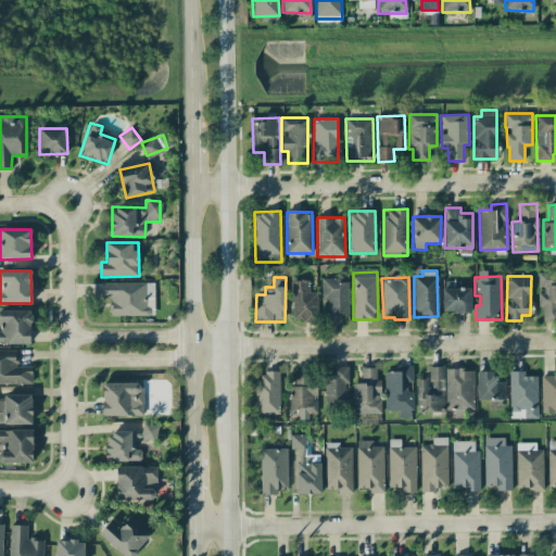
[(341,321),(340,313),(349,313),(349,279),(321,279),(321,300),(326,300),(327,321),(341,321)]
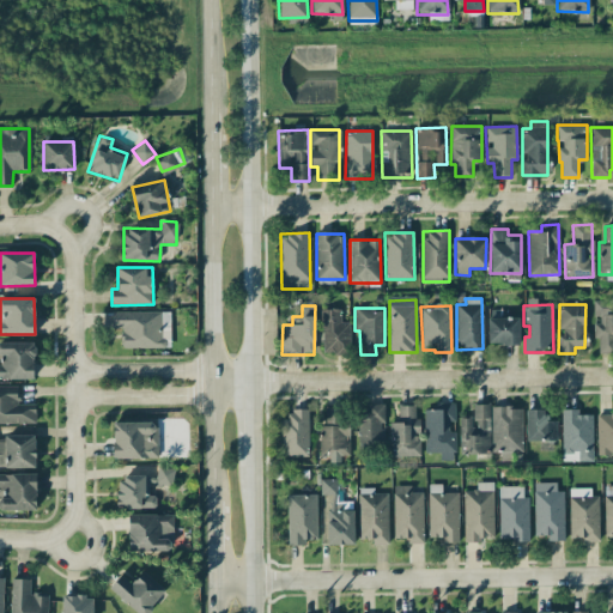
[(321,309),(321,353),(350,352),(349,322),(340,322),(339,309),(321,309)]
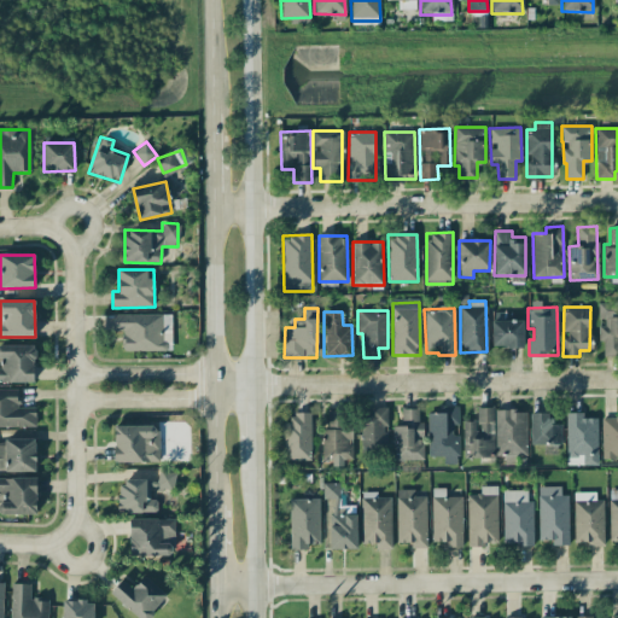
[(617,316),(608,316),(608,326),(599,326),(598,342),(602,342),(602,355),(617,355),(617,344),(617,316)]
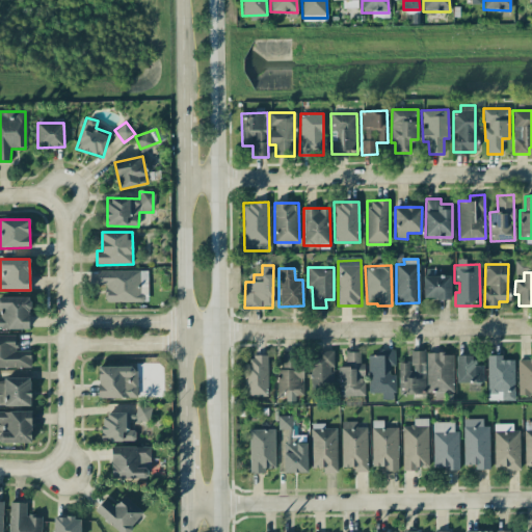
[(450,275),(423,276),(424,299),(451,298),(450,275)]
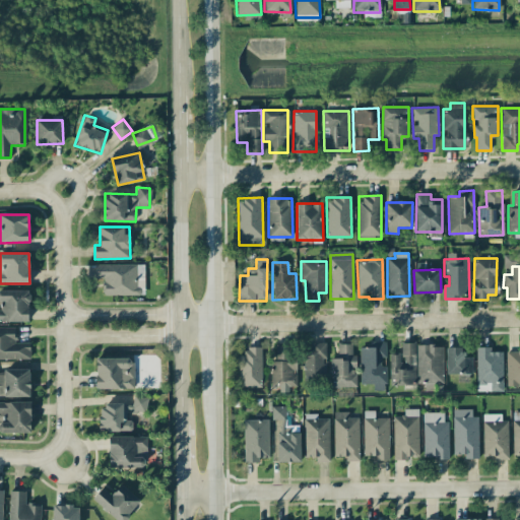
[(0,289),(0,321),(28,321),(28,290),(0,289)]
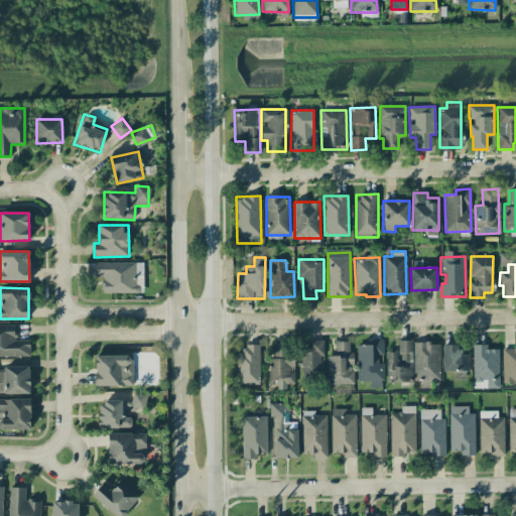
[(0,356),(29,357),(29,340),(15,340),(15,325),(0,325),(0,356)]
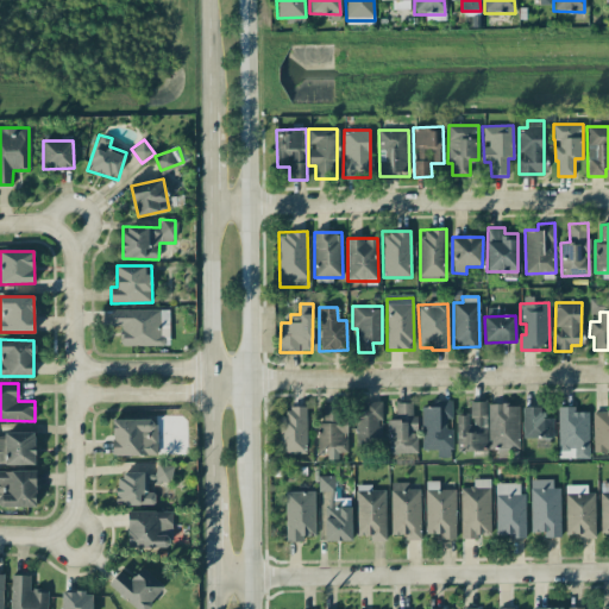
[(422,450),(437,450),(437,458),(451,457),(450,419),(452,419),(451,400),(434,400),(434,407),(421,407),(422,450)]
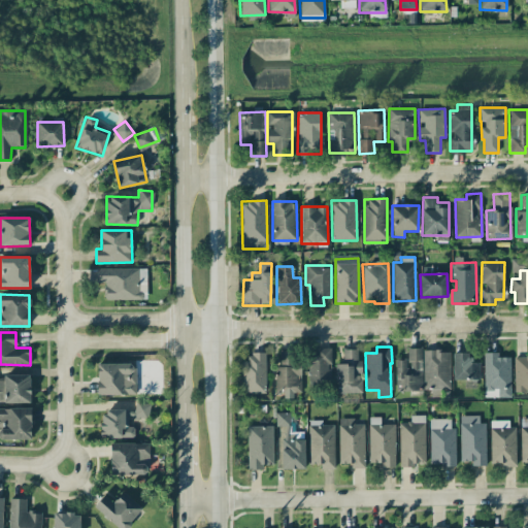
[(423,391),(422,348),(407,348),(407,359),(395,360),(396,391),(423,391)]
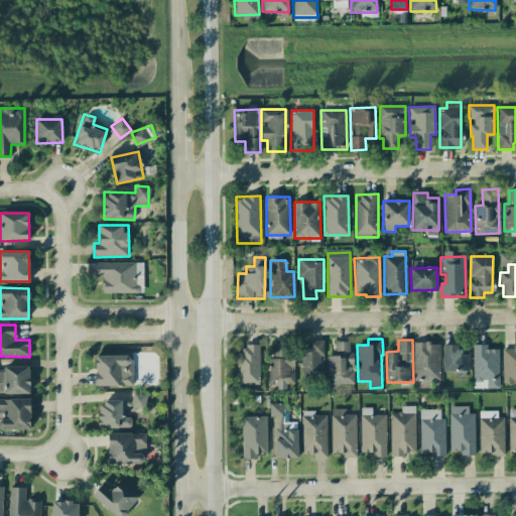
[(324,342),(301,341),(300,383),(323,383),(324,342)]
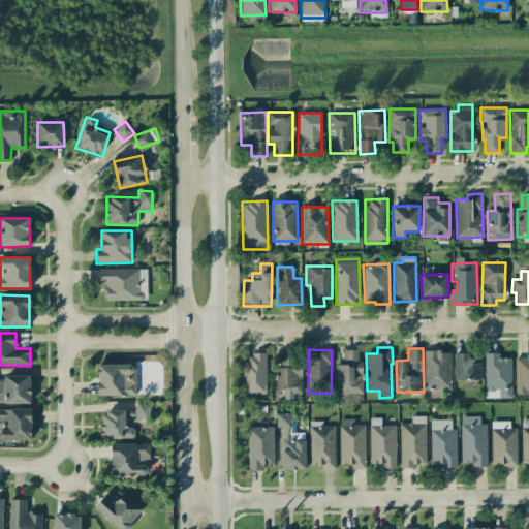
[(336,364),(336,394),(362,394),(363,361),(358,361),(358,350),(343,349),(343,364),(336,364)]
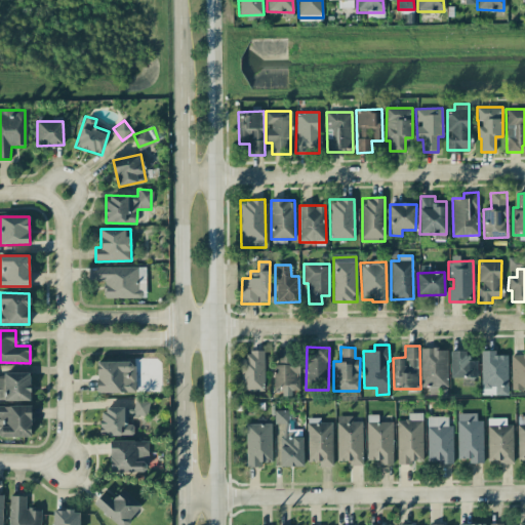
[(274,390),(282,391),(282,396),(291,396),(291,390),(298,390),(299,362),(293,362),(293,349),(278,348),(278,364),(274,364),(274,390)]
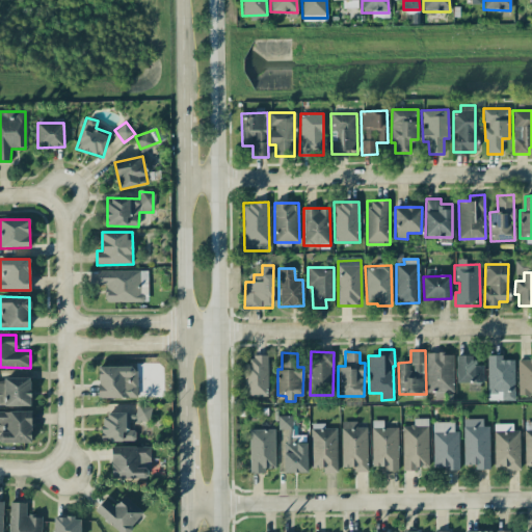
[(426,353),(426,392),(453,392),(452,353),(426,353)]
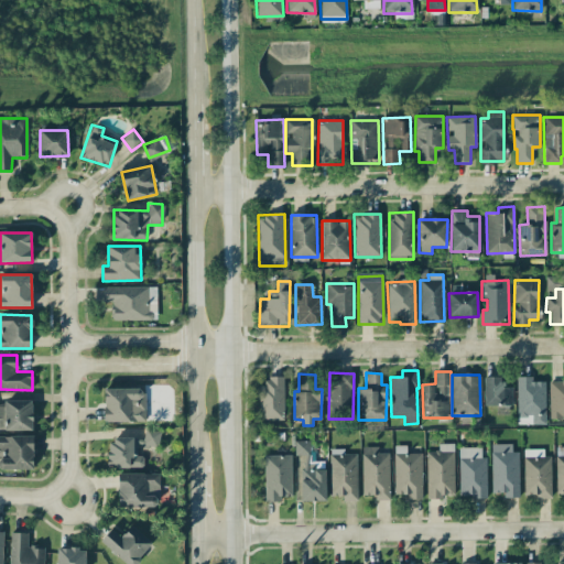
[(282,376),(266,377),(267,384),(258,386),(259,421),(284,420),(282,376)]
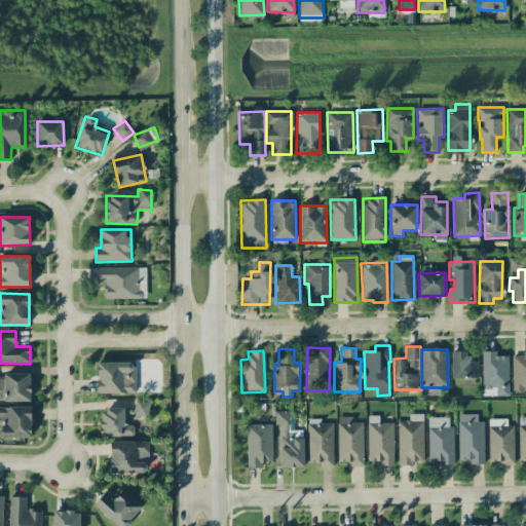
[(451,378),(478,378),(478,361),(468,361),(468,351),(451,351),(451,378)]
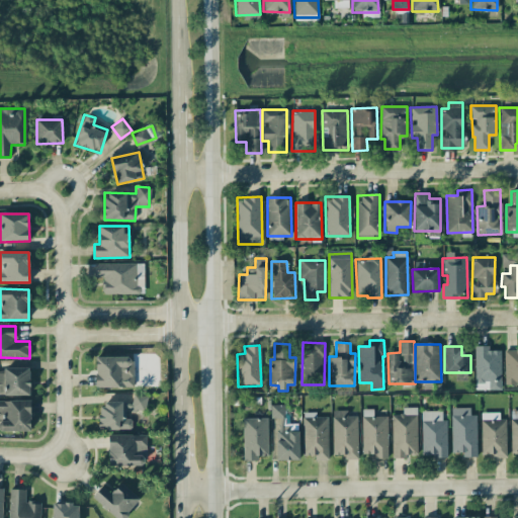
[(501,390),(501,350),(489,350),(489,346),(475,346),(475,390),(501,390)]
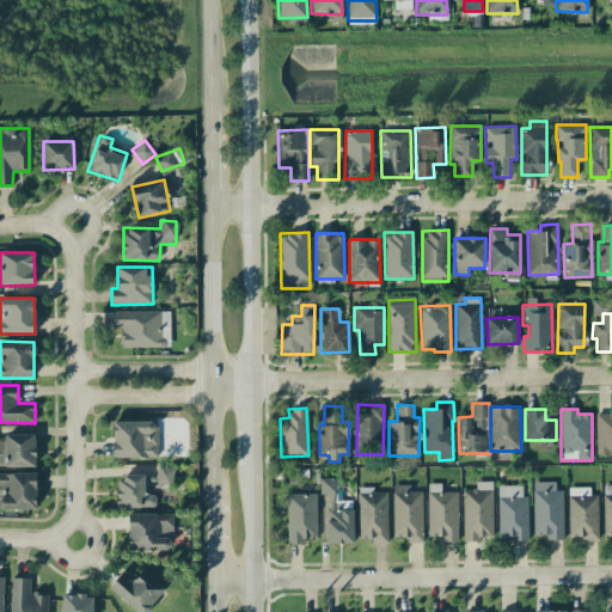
[(611,410),(595,411),(597,454),(611,453),(611,410)]
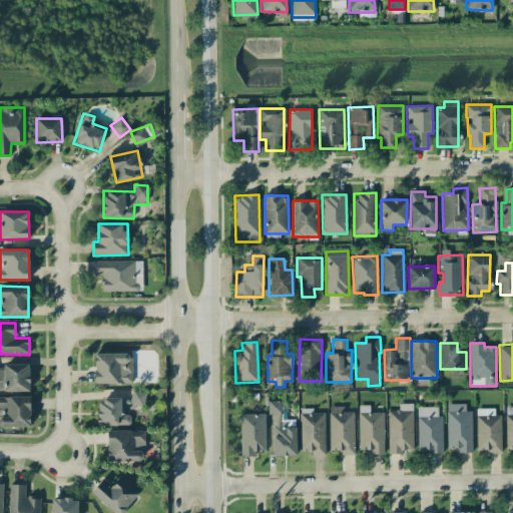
[(95,384),(132,383),(131,353),(94,354),(95,384)]
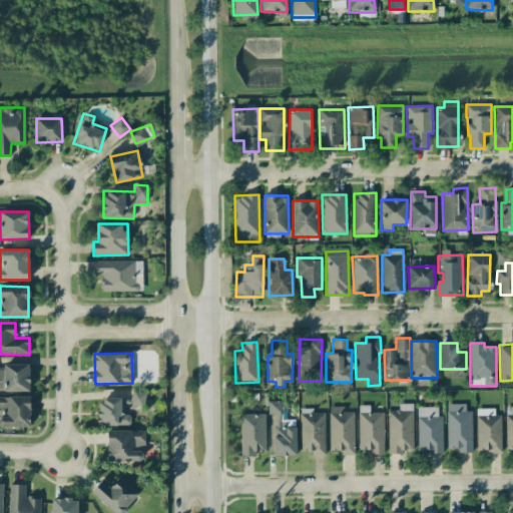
[(29,391),(29,364),(0,365),(1,392),(29,391)]
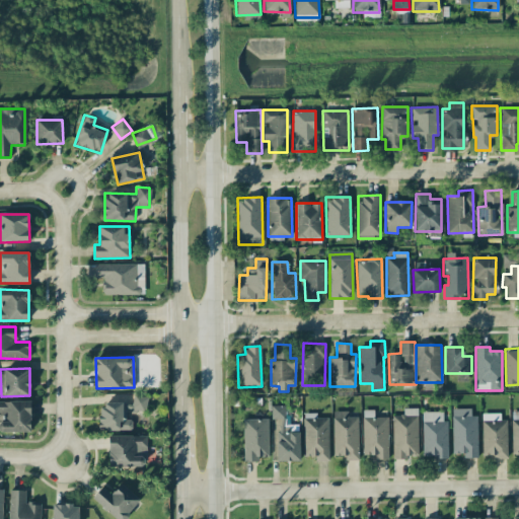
[(132,430),(132,419),(126,420),(126,411),(146,411),(146,395),(133,395),(133,402),(100,403),(100,430),(132,430)]
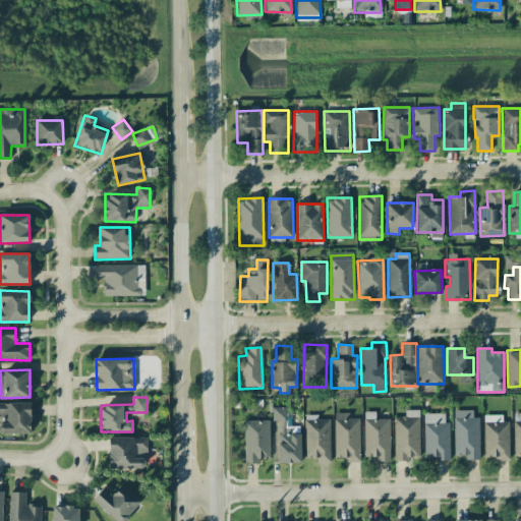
[(0,402),(0,433),(31,433),(30,402),(0,402)]
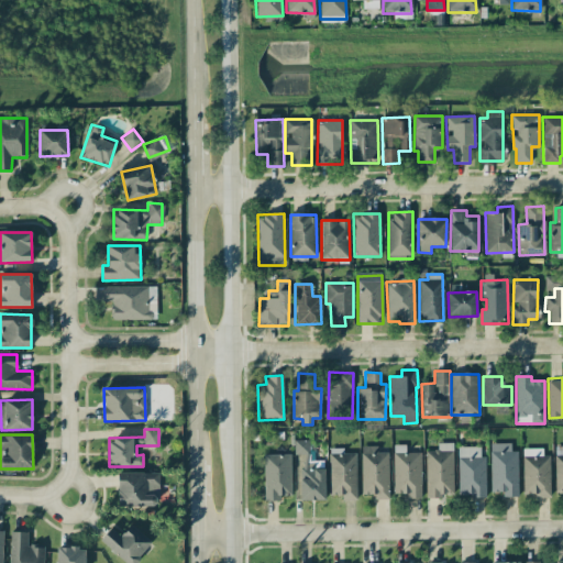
[(326,500),(326,468),(312,468),(312,441),(295,441),(295,454),(300,454),(301,500),(326,500)]
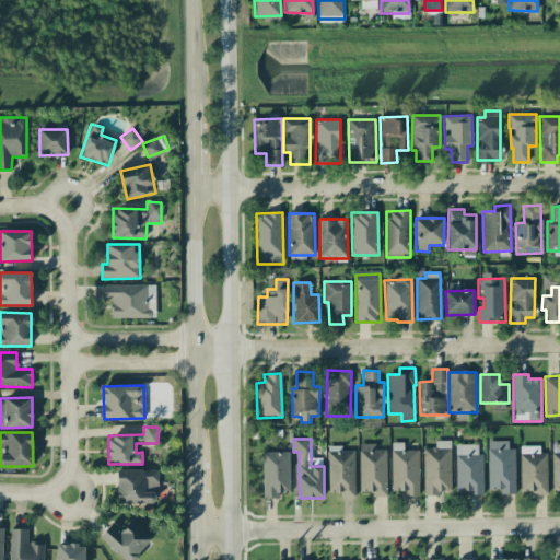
[(423,447),(423,493),(451,494),(451,441),(434,441),(434,447),(423,447)]
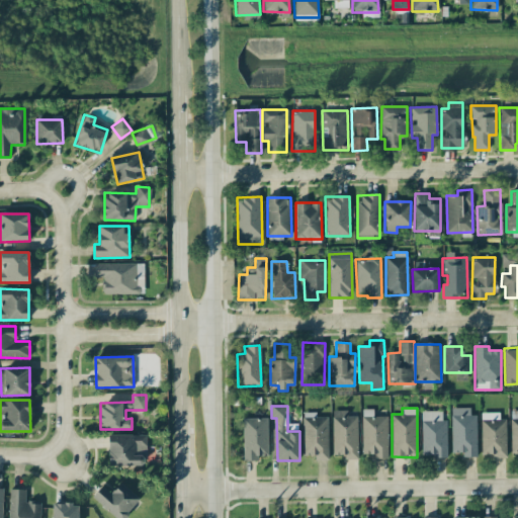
[(477,456),(477,415),(470,415),(470,408),(451,408),(451,452),(462,452),(462,457),(477,456)]
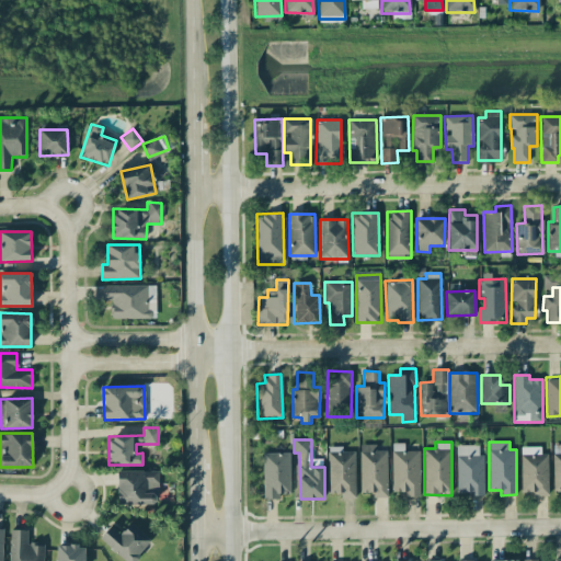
[(403,451),(403,443),(391,444),(392,492),(404,492),(404,496),(420,496),(419,450),(403,451)]
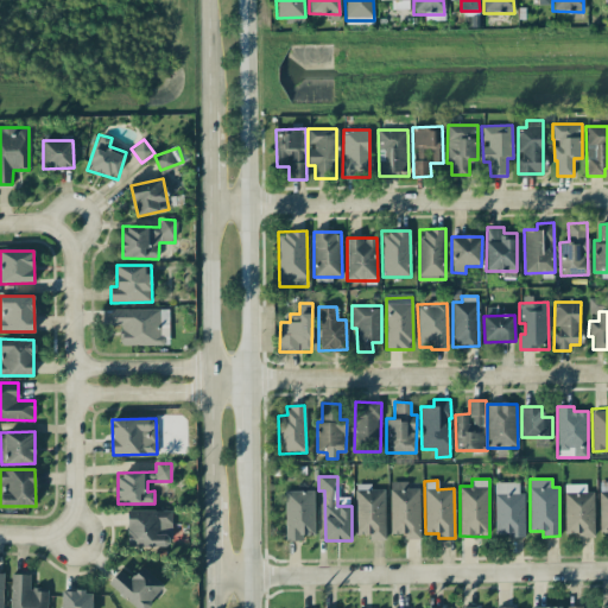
[(391,534),(404,533),(404,539),(419,539),(419,488),(407,488),(407,481),(390,482),(391,534)]
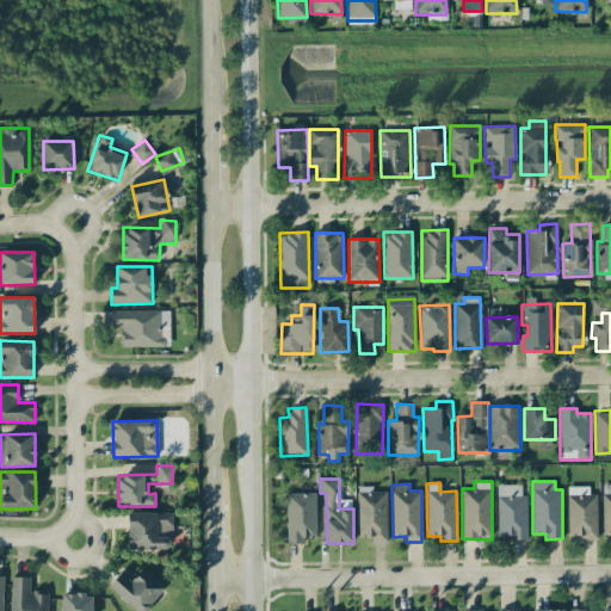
[(522,485),(497,485),(498,539),(528,538),(526,494),(522,495),(522,485)]
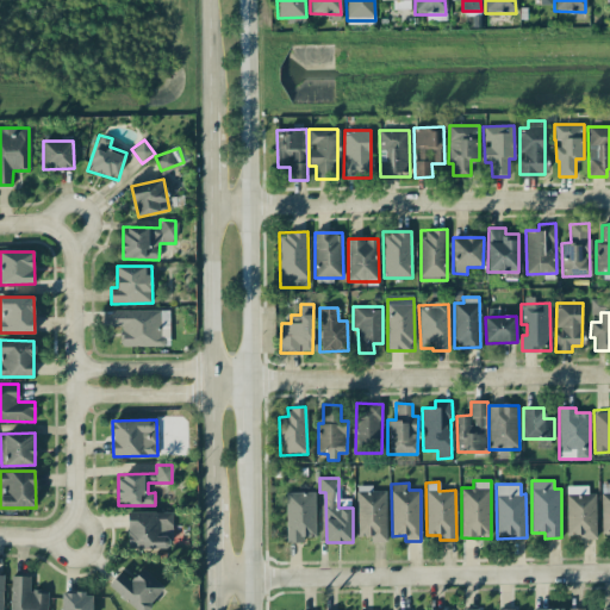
[(386,541),(386,491),(371,491),(371,489),(356,489),(356,536),(369,535),(369,542),(386,541)]
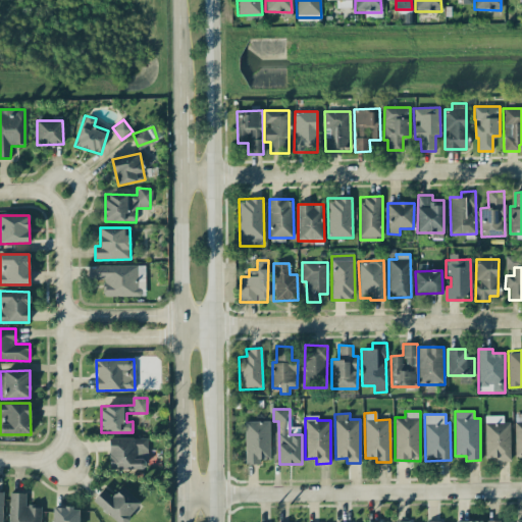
[(510,459),(510,418),(485,419),(485,460),(510,459)]
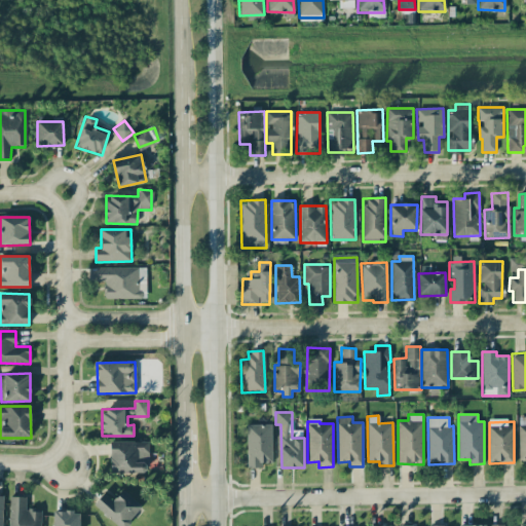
[(247,467),(262,467),(262,463),(272,462),(272,424),(247,424),(247,467)]
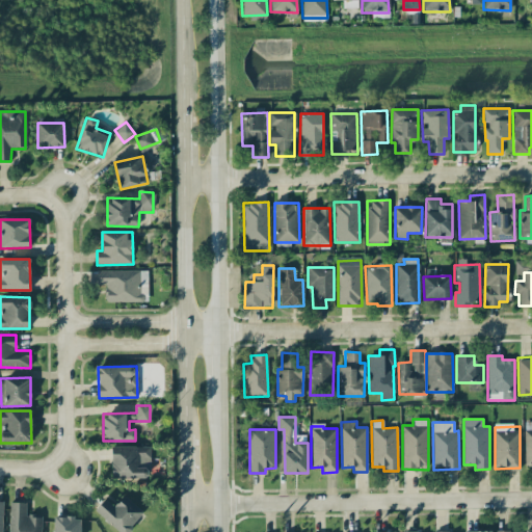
[(150,446),(111,447),(111,478),(150,478),(150,446)]
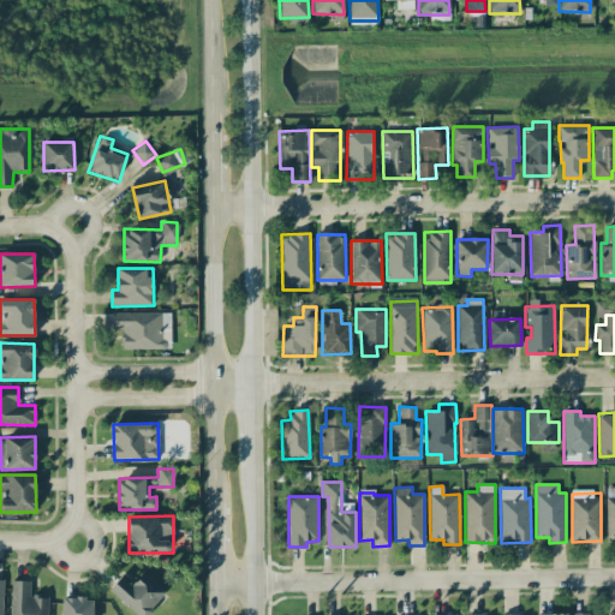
[(145,614),(166,593),(144,573),(131,586),(121,577),(109,589),(137,614),(145,614)]
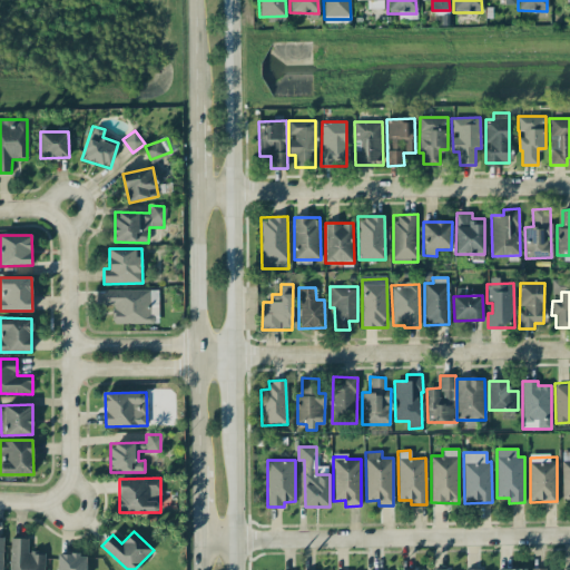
[(9,569),(43,569),(45,553),(28,553),(28,539),(11,538),(9,569)]
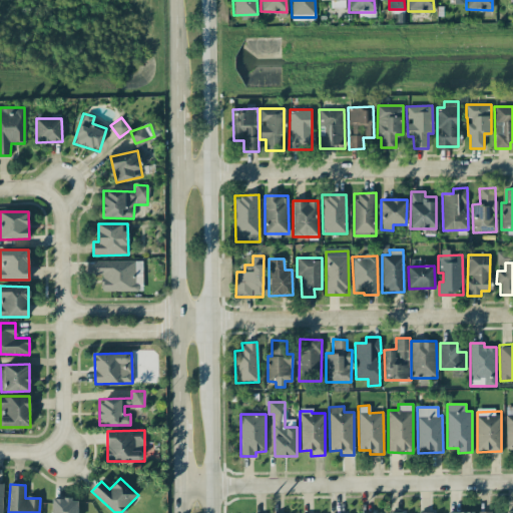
[(77,512),(78,499),(52,499),(51,512),(77,512)]
